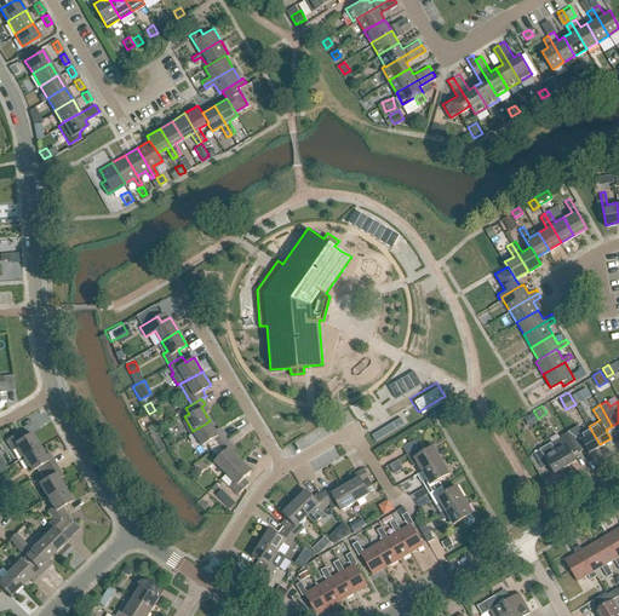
[(528,425),(537,419),(532,410),(523,416),(528,425)]
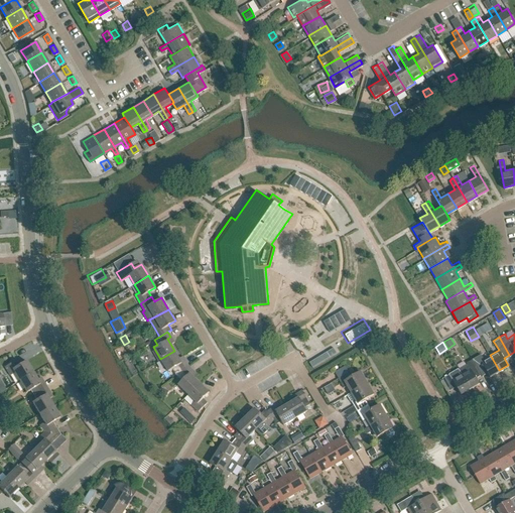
[(331,345),(305,359),(308,365),(334,351),(331,345)]
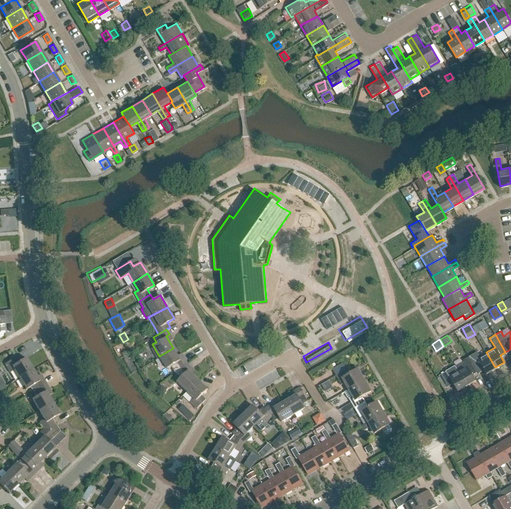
[(180,359),(173,348),(159,356),(166,367),(170,365),(174,372),(186,362),(183,357),(180,359)]
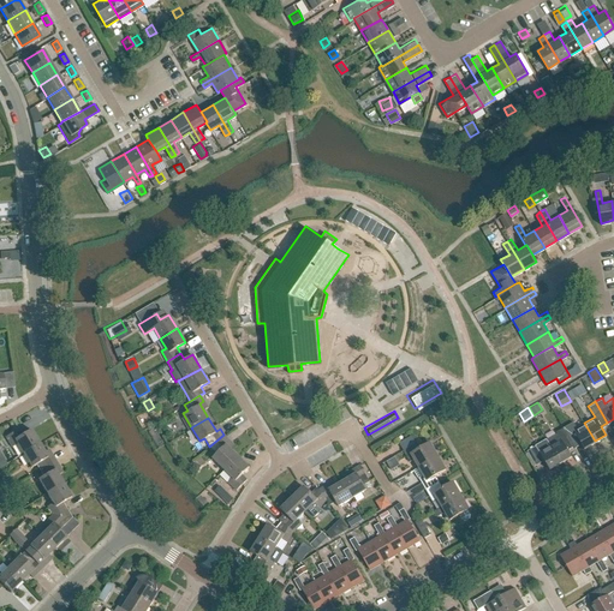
[(595,441),(584,423),(577,427),(572,420),(562,426),(564,427),(573,444),(574,447),(580,443),(584,448),(595,441)]
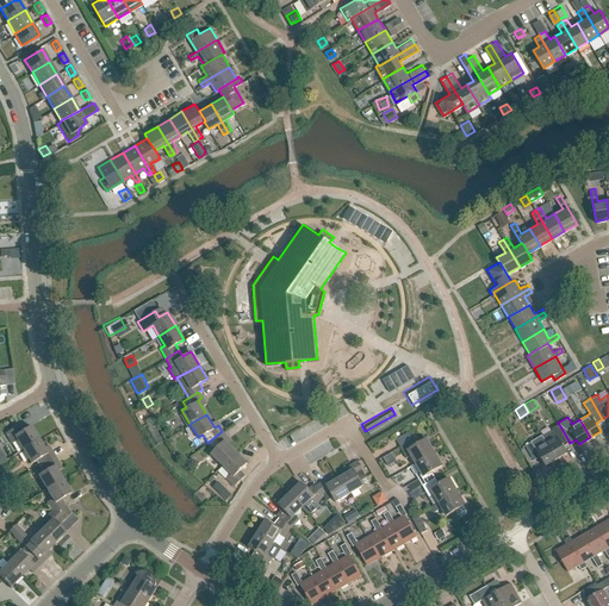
[(22,448),(38,438),(30,424),(22,429),(18,423),(5,431),(11,441),(16,438),(22,448)]
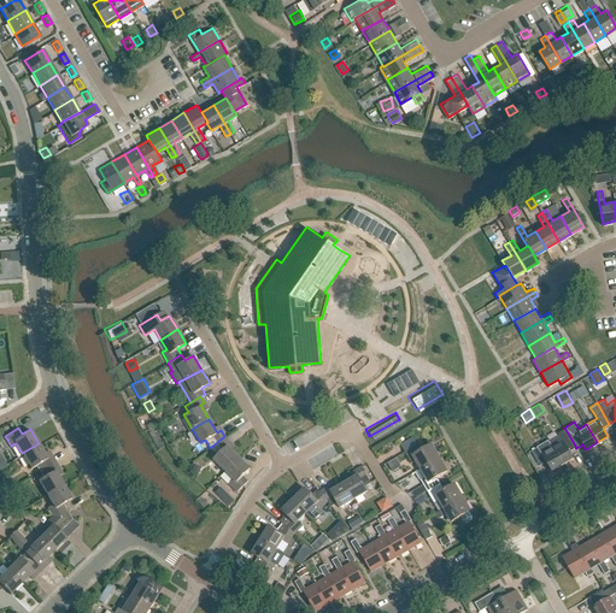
[(569,449),(575,446),(565,429),(564,428),(557,431),(558,434),(547,440),(562,464),(573,457),(569,449)]
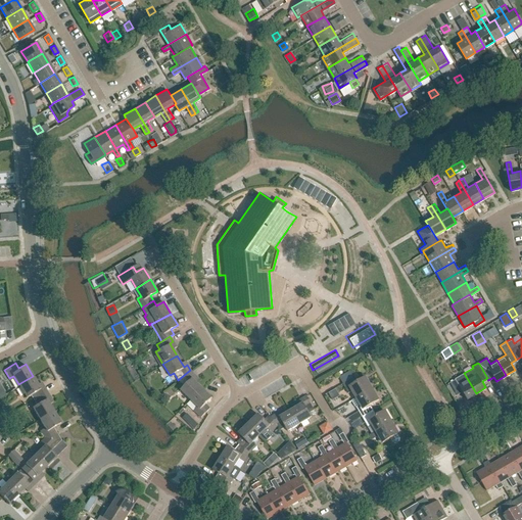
[(190,398),(201,387),(191,378),(194,374),(190,370),(178,380),(183,385),(180,388),(190,398)]
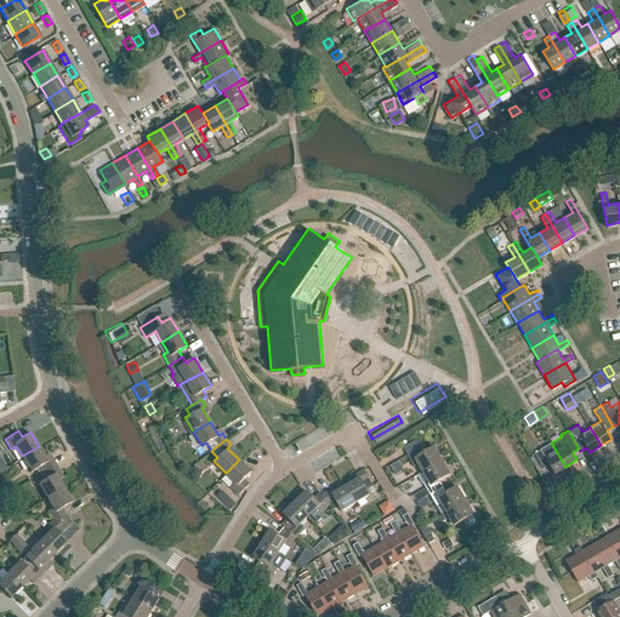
[(566,467),(551,443),(532,453),(540,468),(549,463),(555,473),(566,467)]
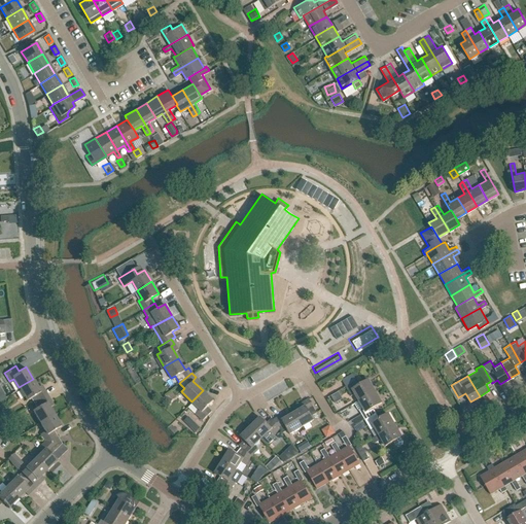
[(374,389),(367,378),(358,383),(355,378),(344,385),(350,394),(354,392),(358,399),(374,389)]
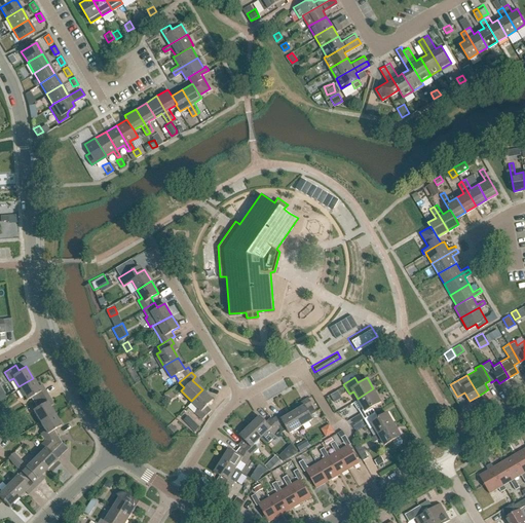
[(37,385),(33,378),(19,386),(26,398),(30,396),(33,401),(46,393),(40,382),(37,385)]
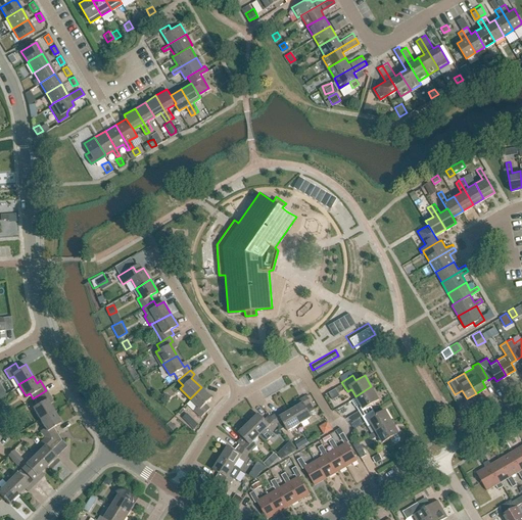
[(334,386),(328,390),(332,397),(335,395),(333,391),(336,389),(334,386)]
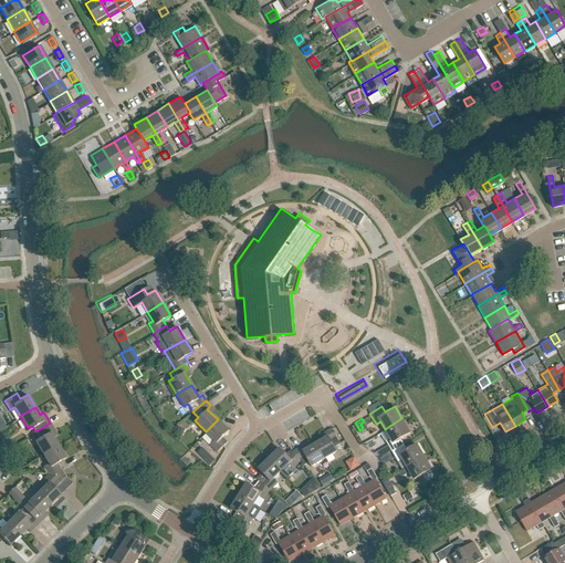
[(409,431),(401,418),(385,429),(389,436),(385,439),(391,449),(403,442),(399,437),(409,431)]
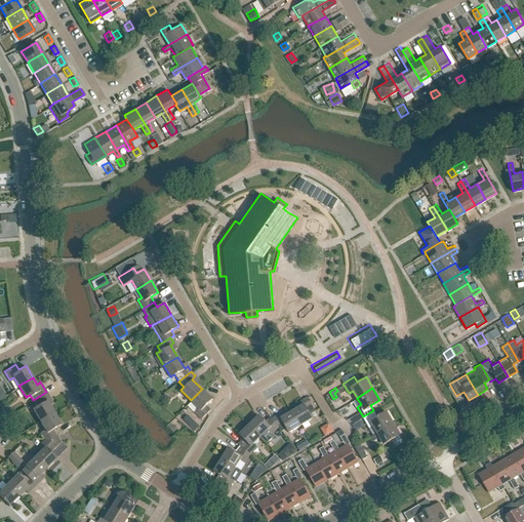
[(206,404),(211,398),(202,389),(191,400),(198,407),(194,410),(201,417),(210,408),(206,404)]
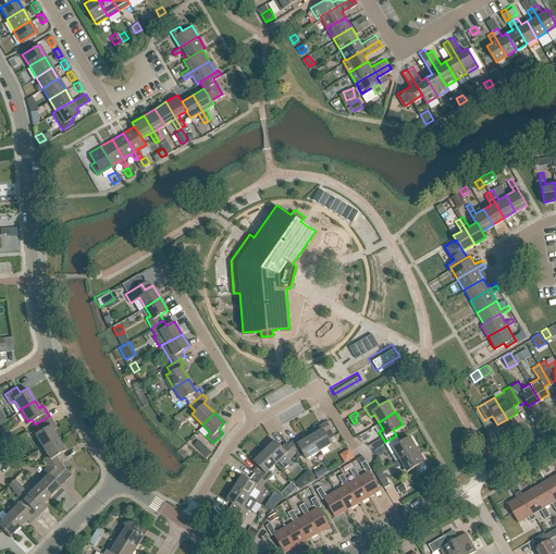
[(56,427),(49,416),(35,425),(38,430),(34,432),(41,445),(56,436),(51,429),(56,427)]
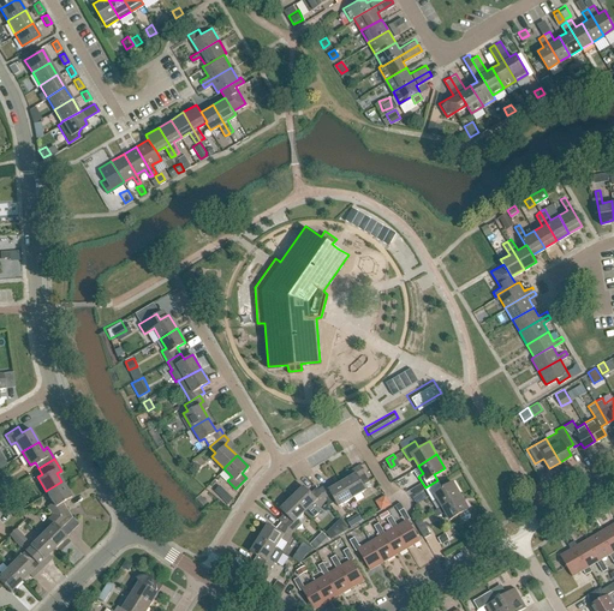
[(351,496),(364,487),(362,483),(368,479),(358,463),(352,467),(355,472),(341,479),(351,496)]
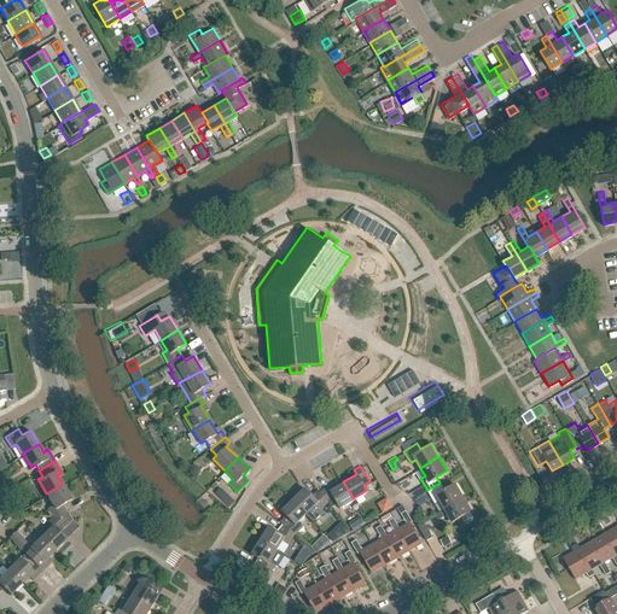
[(338,507),(353,498),(343,481),(329,491),(326,486),(319,491),(327,500),(330,504),(336,502),(338,507)]
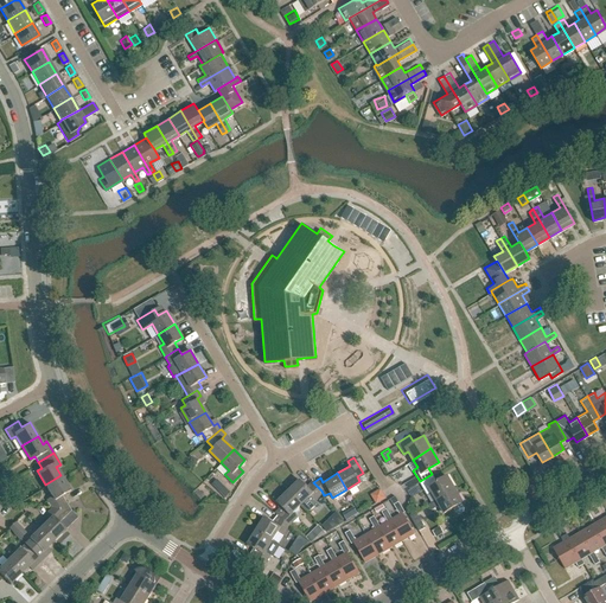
[(453,487),(446,474),(435,480),(432,474),(420,481),(426,493),(431,491),(435,498),(453,487)]
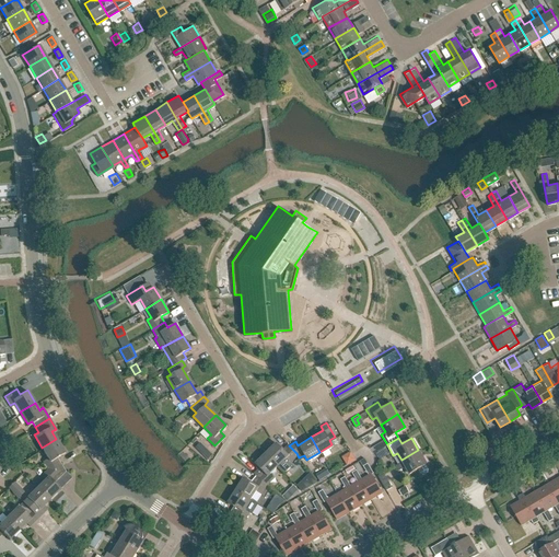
[(63,451),(56,439),(42,448),(47,456),(42,460),(47,467),(65,470),(56,456),(63,451)]
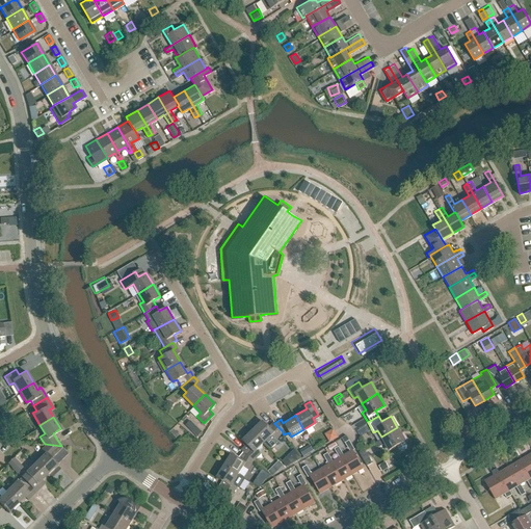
[(261,420),(251,429),(263,441),(269,447),(277,440),(274,437),(282,430),(274,423),(272,421),(267,425),(261,420)]
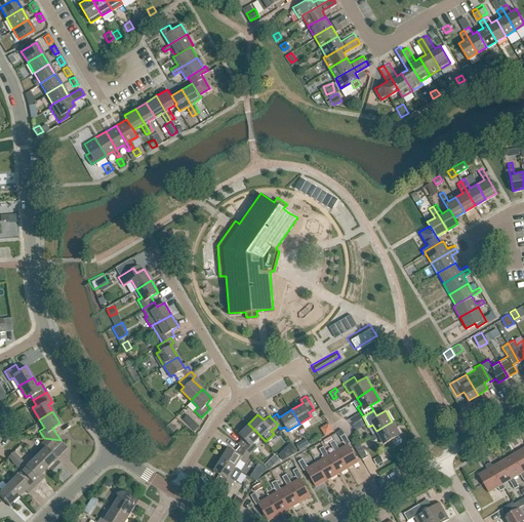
[(193,419),(189,424),(194,429),(198,425),(193,419)]
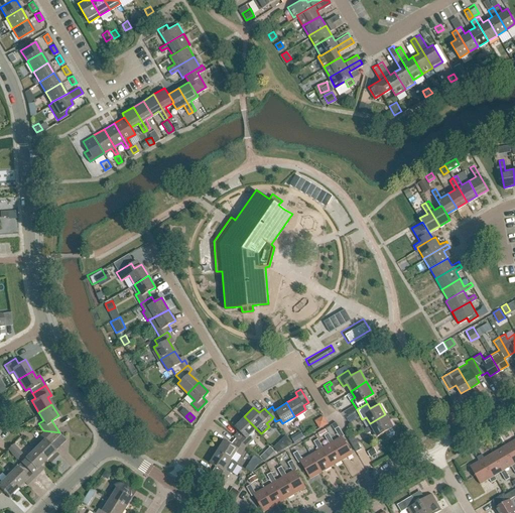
[(311,418),(315,426),(325,421),(320,413),(311,418)]
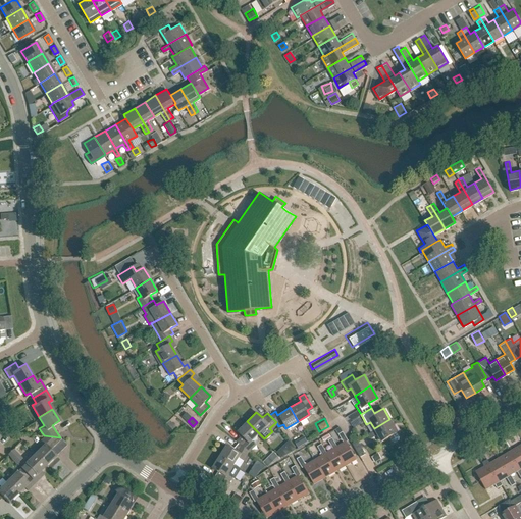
[(397,430),(389,419),(374,428),(368,432),(370,436),(377,433),(381,440),(388,435),(391,439),(395,440),(398,438),(399,435),(396,431),(397,430)]
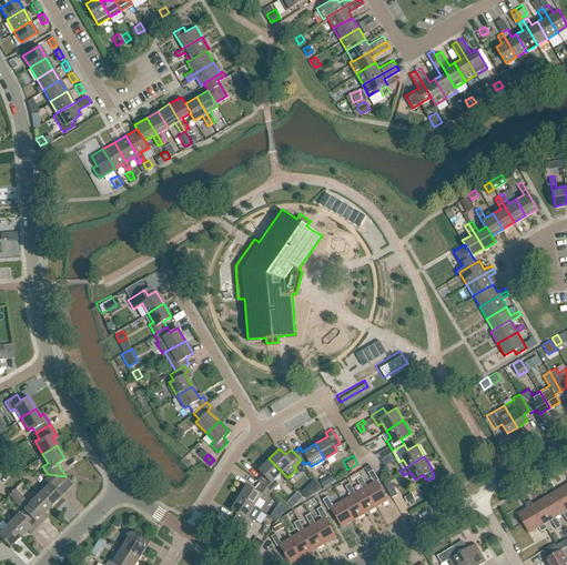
[(273,478),(281,471),(269,458),(259,470),(264,476),(259,482),(269,491),(270,490),(277,483),(273,478)]
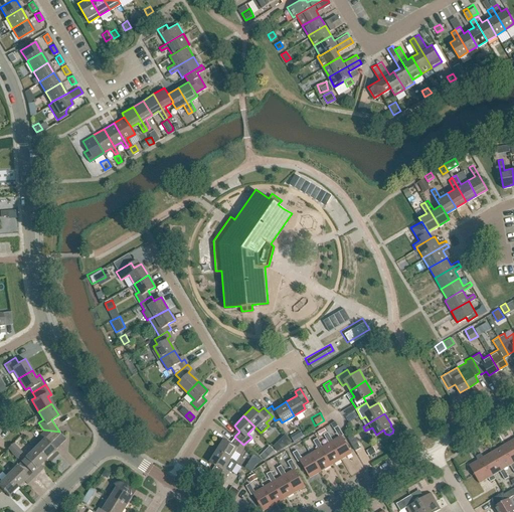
[(338,436),(332,439),(330,440),(340,458),(351,451),(341,435),(343,434),(337,424),(333,427),(338,436)]
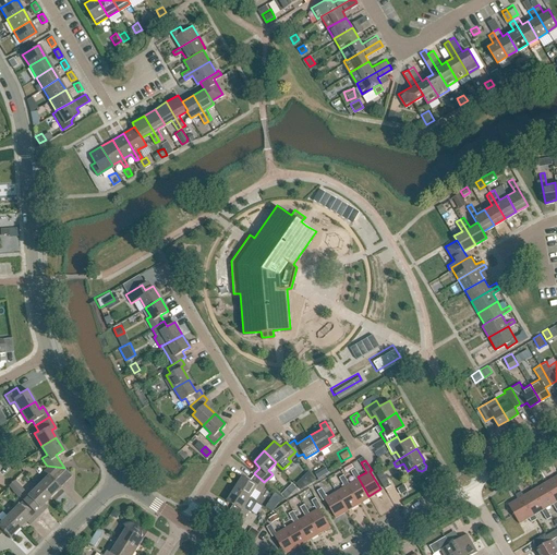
[(53,479),(64,468),(47,466),(40,472),(44,477),(37,483),(49,496),(59,485),(53,479)]
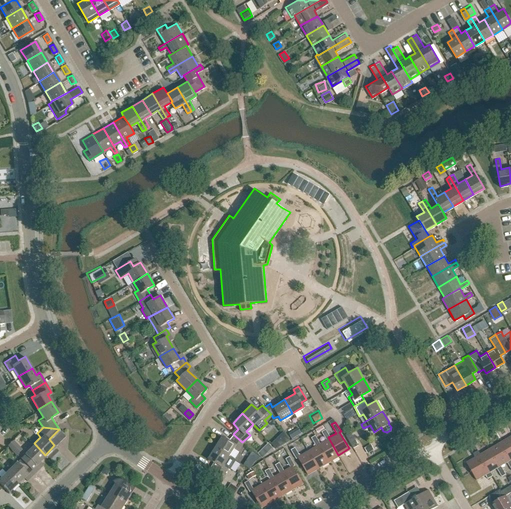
[(328,437),(330,436),(325,428),(321,430),(326,439),(320,442),(318,443),(328,461),(338,455),(328,437)]
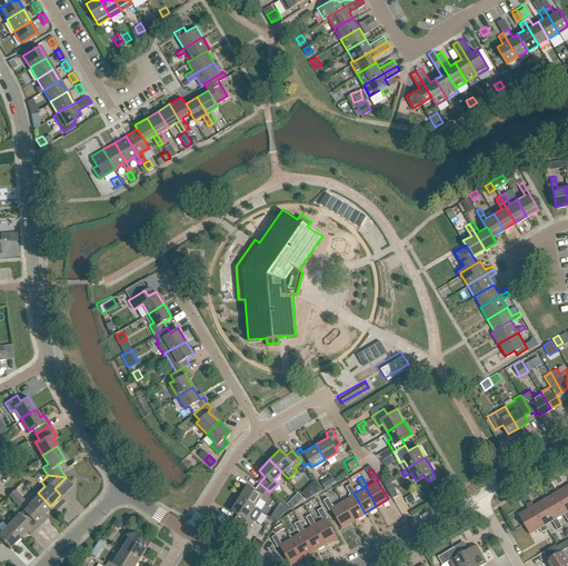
[(311,477),(297,490),(304,498),(318,486),(311,477)]
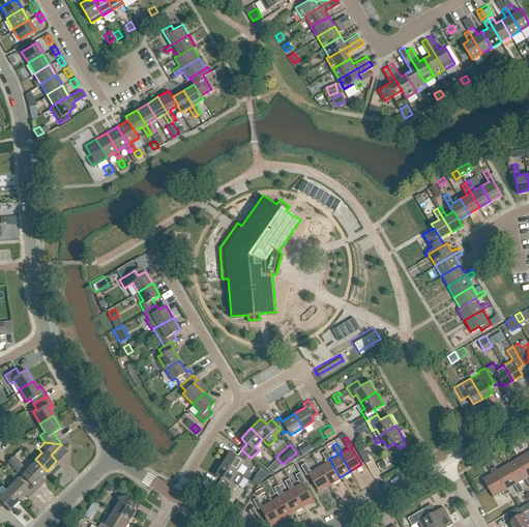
[(364,462),(370,459),(362,446),(357,448),(364,462)]
